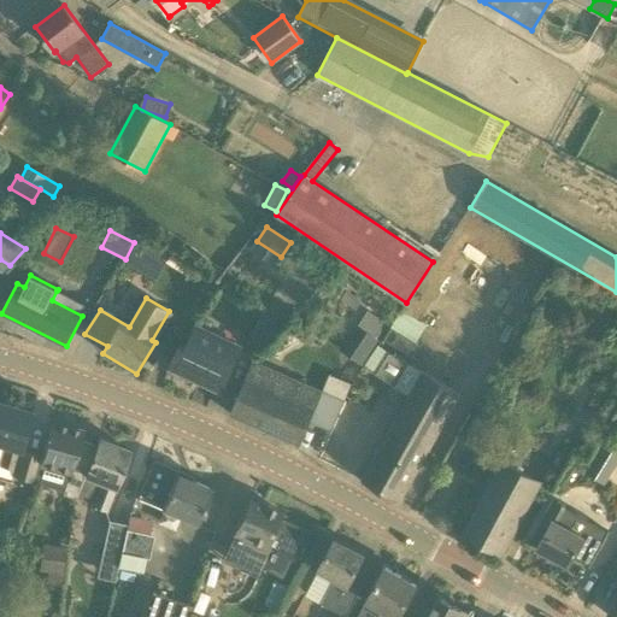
[(366,311),(358,324),(377,338),(387,324),(366,311)]
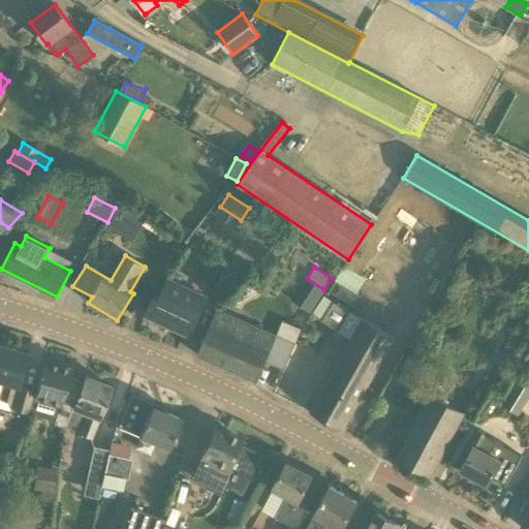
[(341,276),(318,319),(343,333),(366,291),(353,284),(354,283),(341,276)]
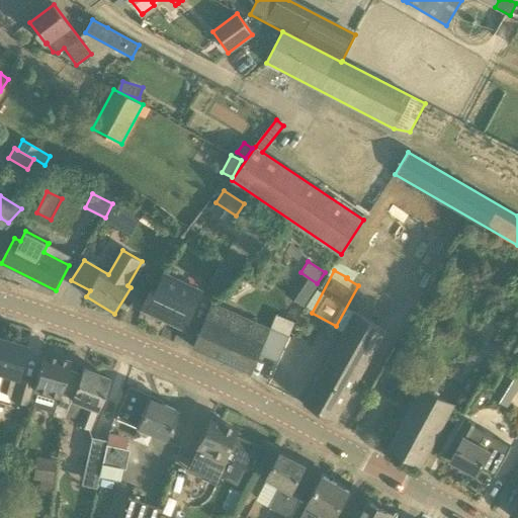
[(293,283),(298,286),(291,297),(303,305),(317,283),(300,272),(293,283)]
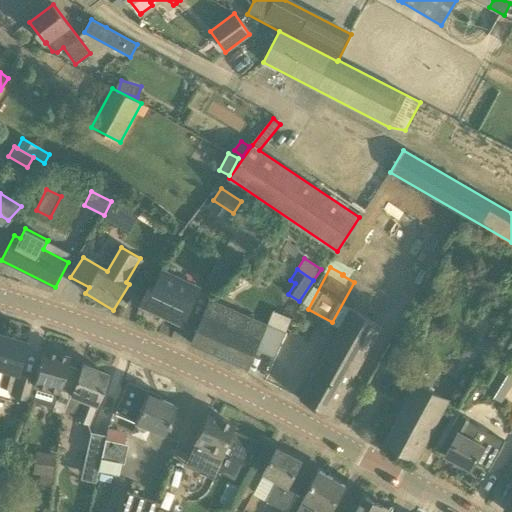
[(149,286),(141,304),(183,324),(191,306),(199,291),(161,274),(153,288),(149,286)]
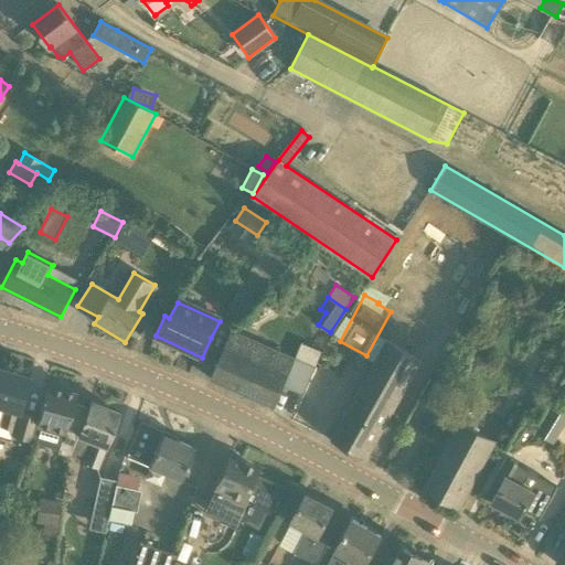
[(225,345),(211,380),(276,407),(285,387),(302,395),(315,368),(295,360),(266,347),(263,353),(228,338),(225,345)]
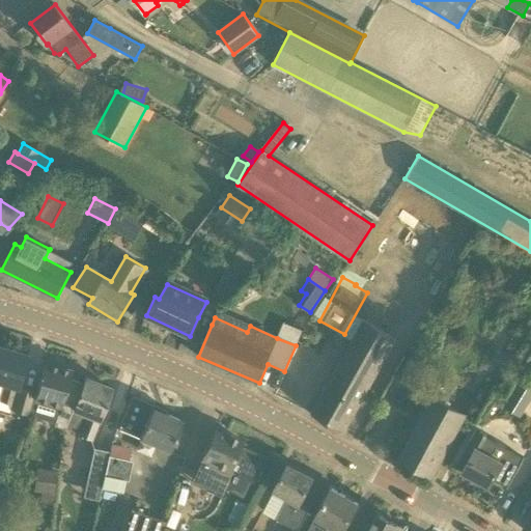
[(363,319),(311,415),(343,431),(395,337),(363,319)]
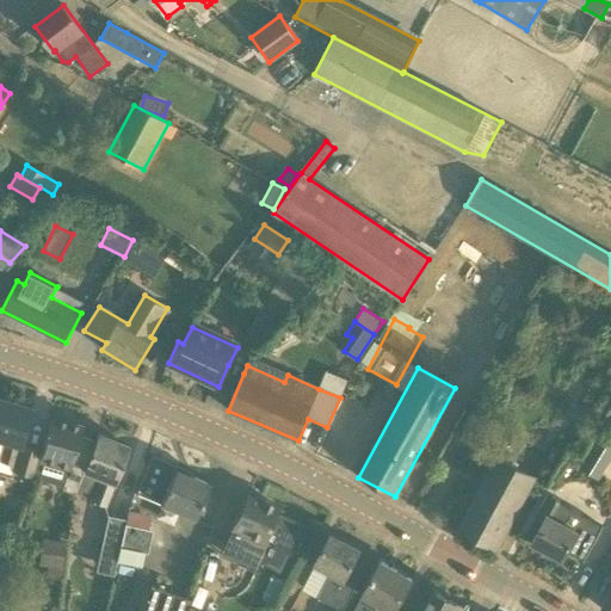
[(0,460),(14,464),(13,470),(13,471),(23,475),(30,449),(20,445),(30,409),(1,401),(0,403),(0,460)]
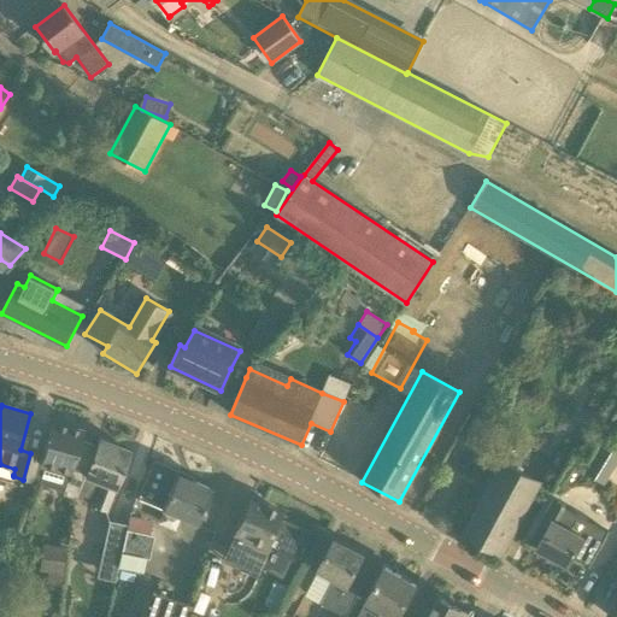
[(498,460),(507,444),(491,434),(494,428),(477,419),(465,444),(498,460)]
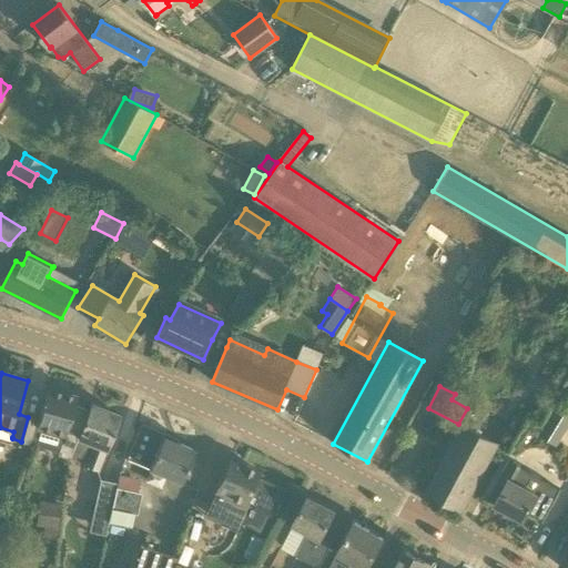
[(28,417),(21,442),(29,443),(40,446),(59,452),(64,435),(70,417),(75,396),(47,388),(41,409),(38,419),(28,417)]
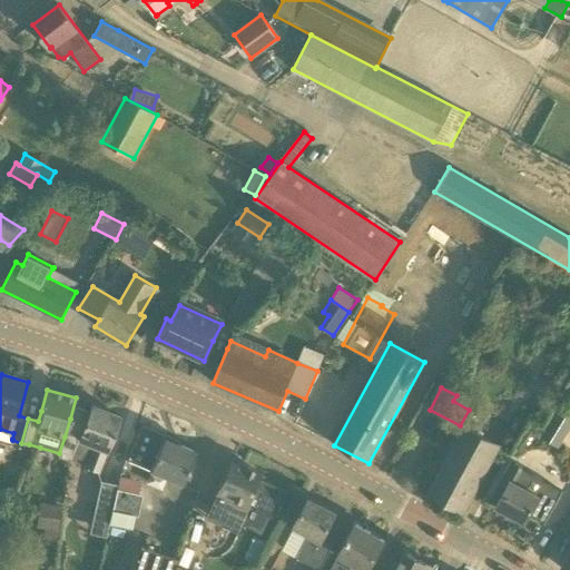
[(107,451),(119,418),(90,406),(70,459),(86,465),(85,468),(98,473),(107,450),(107,451)]
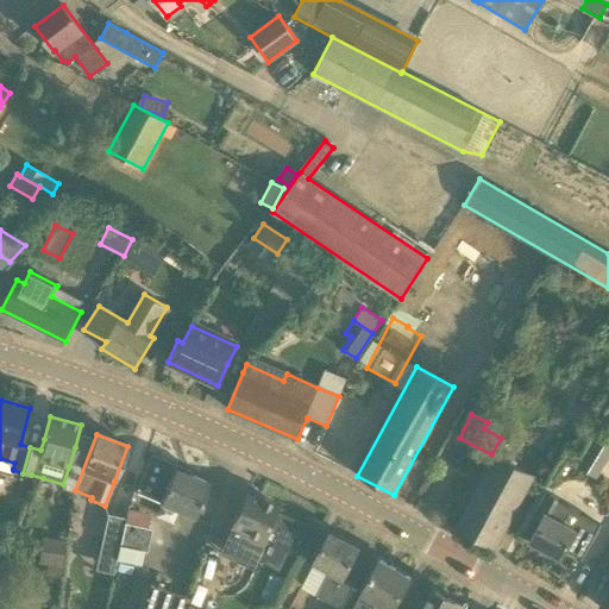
[(608,443),(596,435),(582,458),(591,464),(606,462),(608,456),(608,443)]
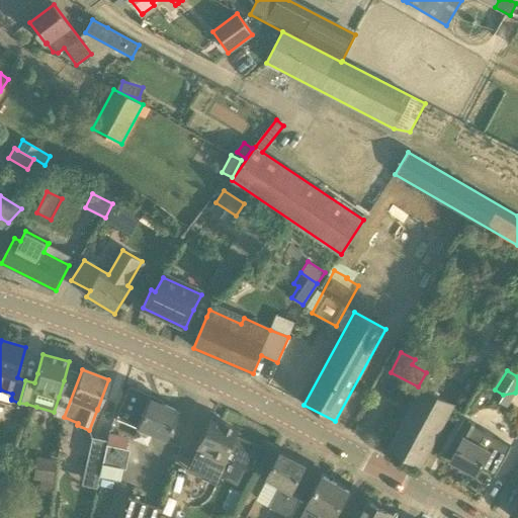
[(165,440),(177,411),(128,390),(130,386),(128,385),(115,419),(165,440)]
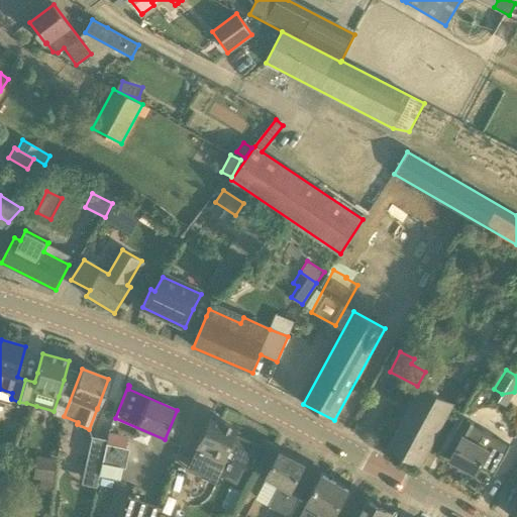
[(422,387),(389,448),(389,449),(419,467),(452,404),(422,387)]
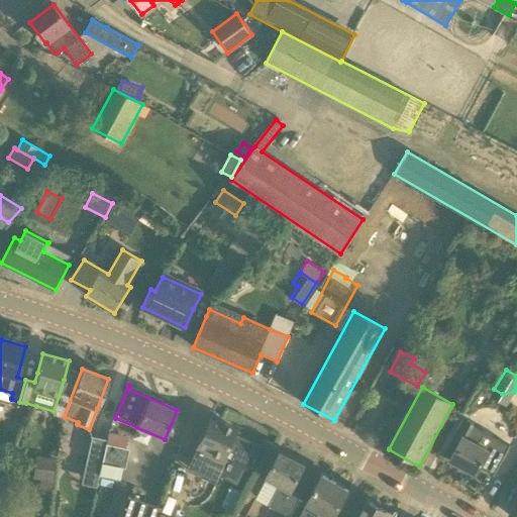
[(203,469),(199,477),(215,484),(225,460),(221,458),(234,429),(209,418),(196,446),(197,447),(190,462),(203,469)]
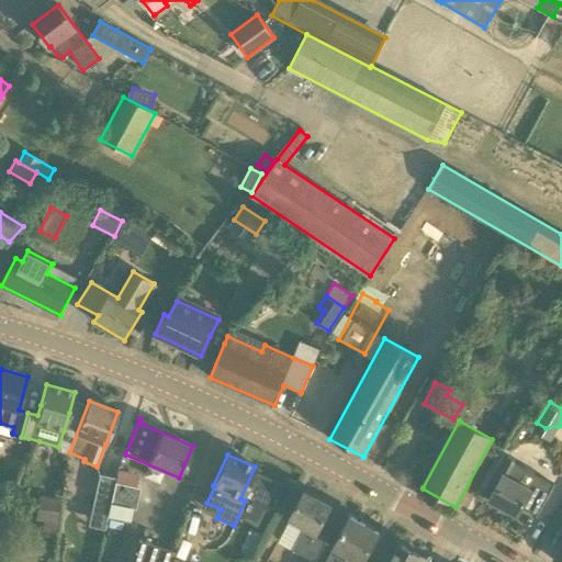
[(501,480),(489,499),(517,516),(531,492),(542,498),(553,480),(539,472),(529,487),(514,479),(520,467),(505,458),(494,476),(501,480)]
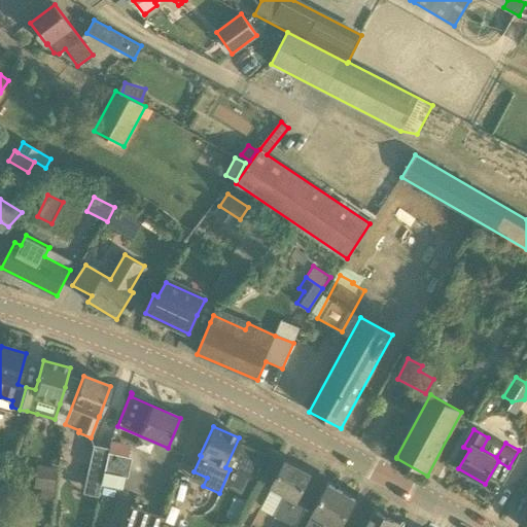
[(103,472),(107,453),(108,449),(93,445),(88,469),(103,472)]
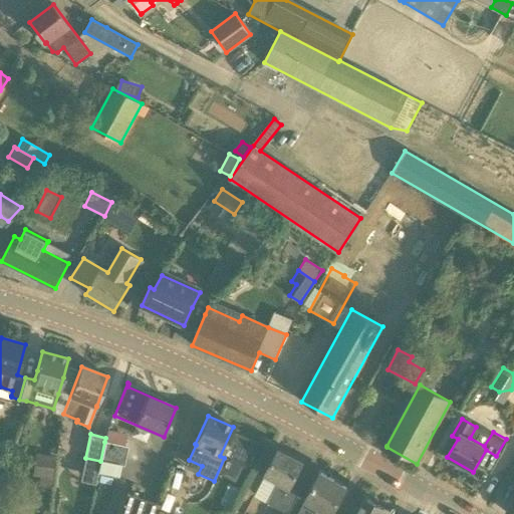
[(104,442),(100,461),(97,474),(115,478),(118,465),(120,465),(124,446),(104,442)]
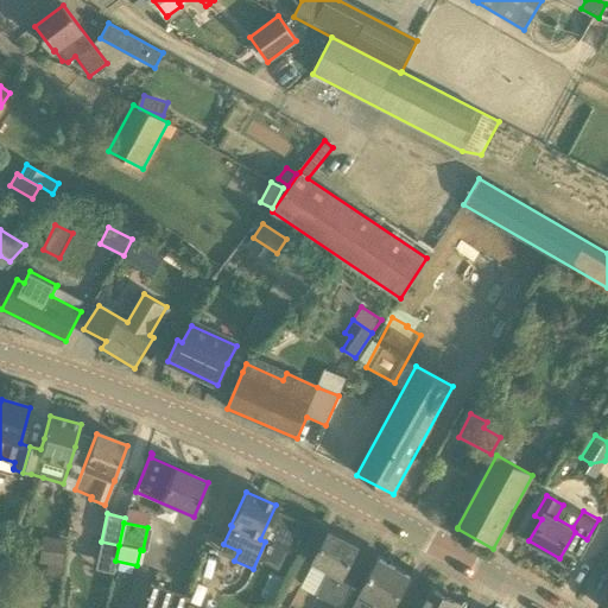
[(340,607),(341,607),(354,583),(343,577),(359,548),(329,531),(312,563),(328,571),(315,595),(340,607)]
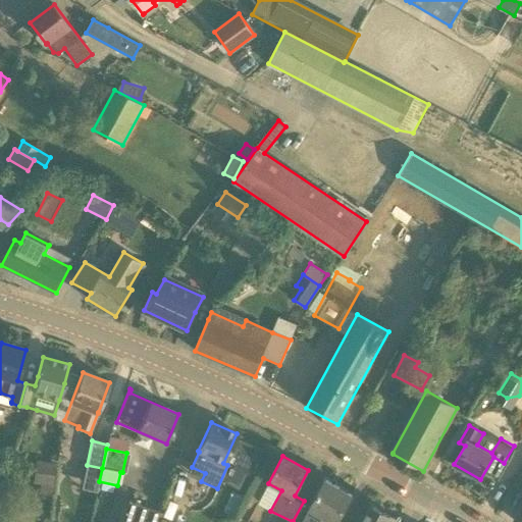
[(55,464),(37,461),(34,484),(41,484),(39,496),(51,497),(55,464)]
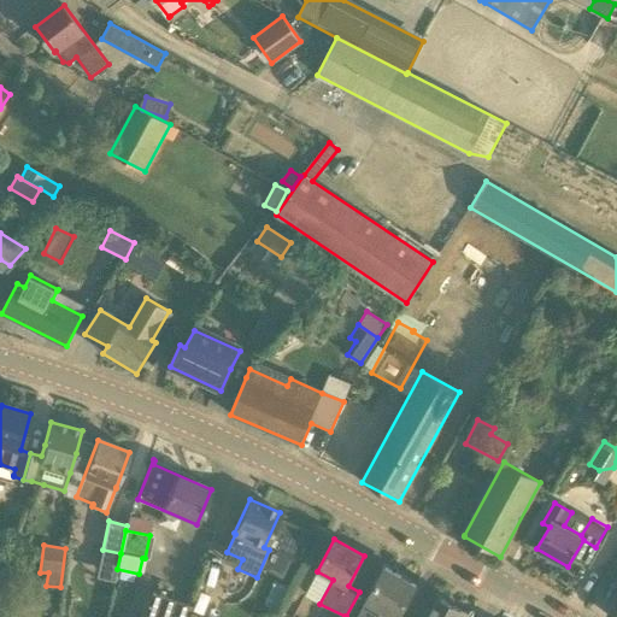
[(386,568),(357,616),(397,616),(416,585),(386,568)]
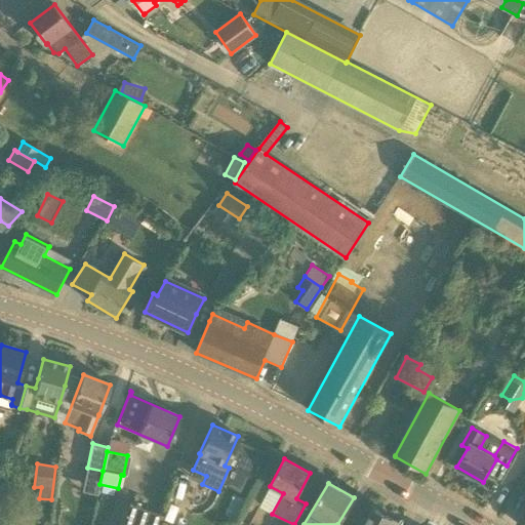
[(157,524),(161,515),(130,502),(121,524),(157,524)]
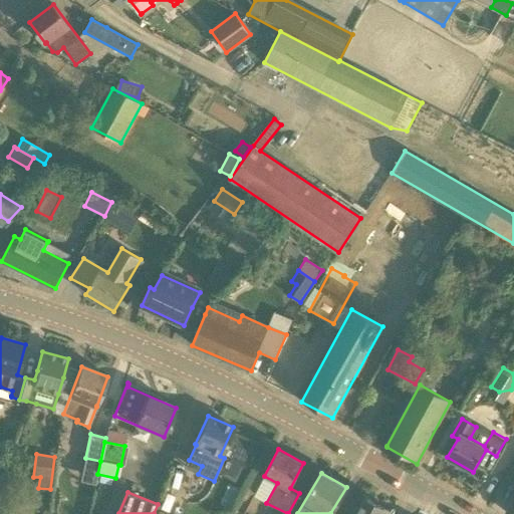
[(389,513),(391,511),(384,508),(365,498),(356,513),(389,513)]
